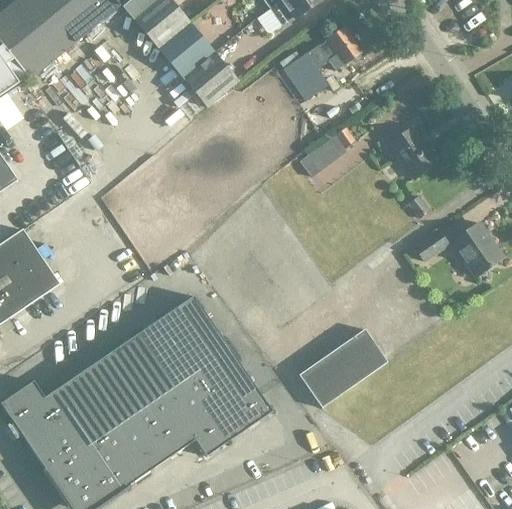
[(12,0),(0,10),(0,41),(30,78),(119,4),(115,0),(12,0)]
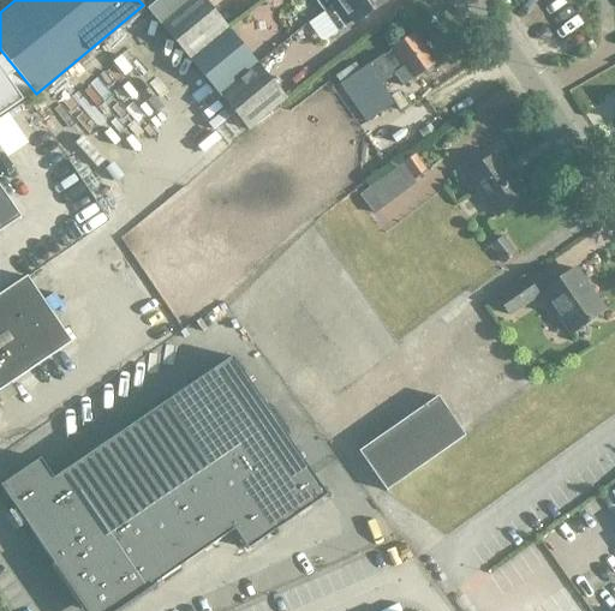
[(154,0),(147,6),(189,57),(227,25),(207,0),(154,0)]
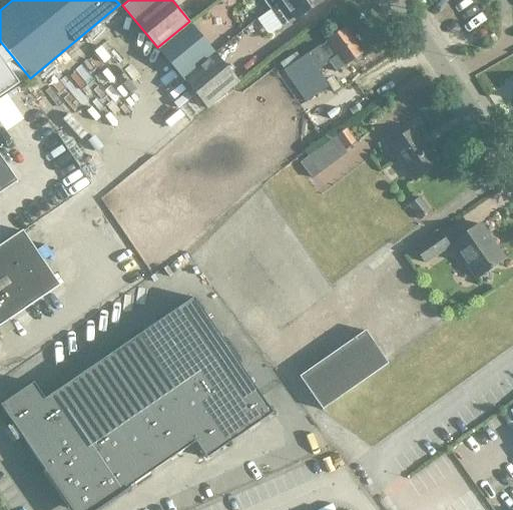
[(278,0),(269,6),(283,26),(320,0),(278,0)]
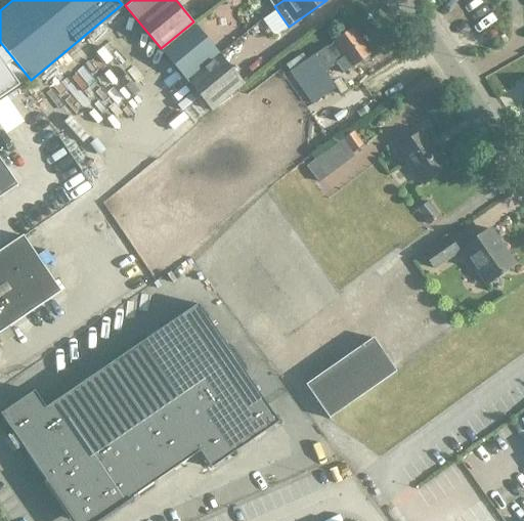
[(468,0),(493,44),(523,26),(523,0),(468,0)]
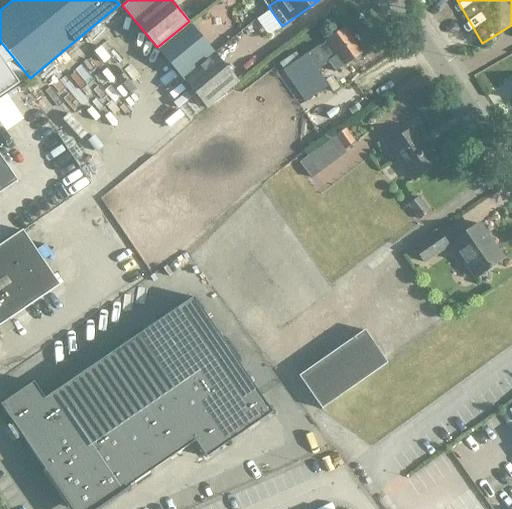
[(189,21),(157,47),(207,107),(239,80),(189,21)]
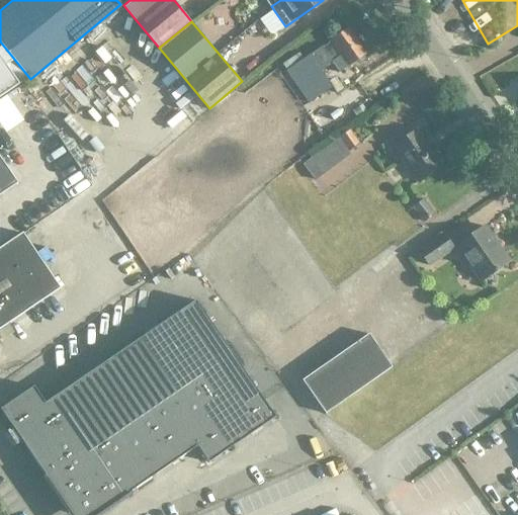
[(329,41),(323,45),(323,44),(286,69),(309,101),(327,89),(324,84),(329,81),(321,69),(332,61),(338,70),(365,52),(348,26),(328,40),(329,41)]
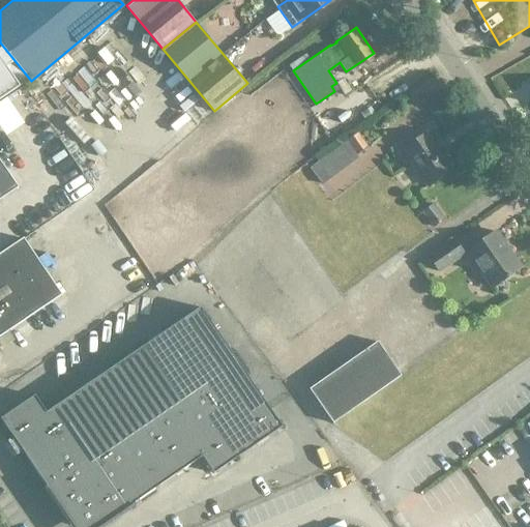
[(0,46),(0,89),(21,75),(0,46)]
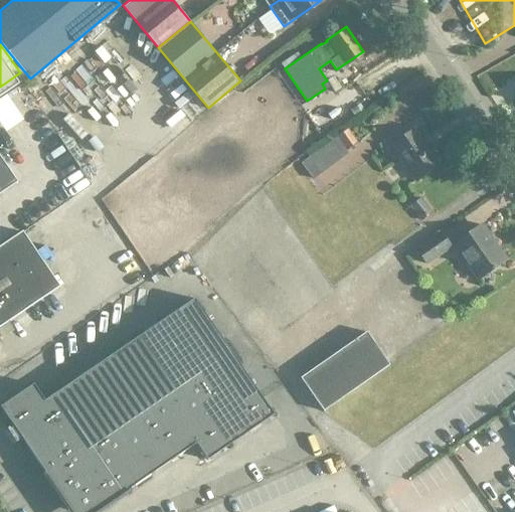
[(193,162),(221,146),(216,137),(255,114),(241,89),(174,129),(193,162)]
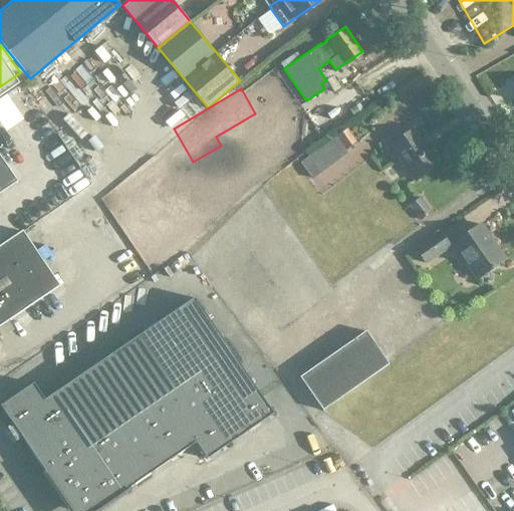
[(57,125),(75,113),(65,98),(47,109),(57,125)]
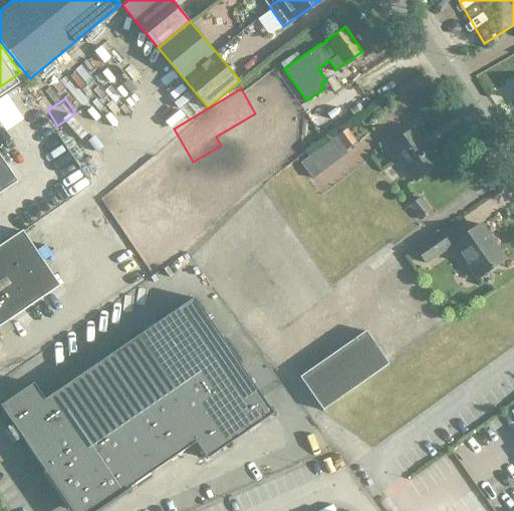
[(375,120),(387,109),(378,101),(367,112),(375,120)]
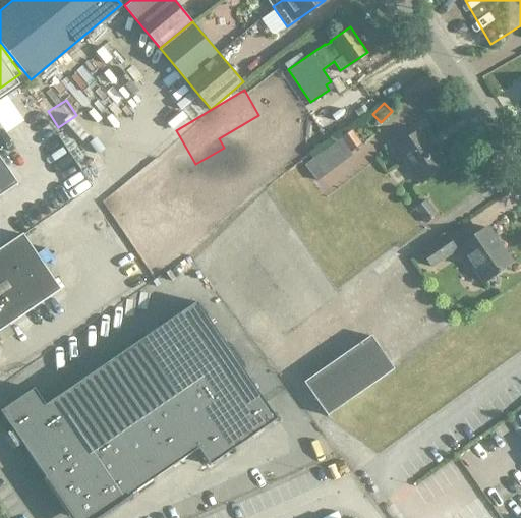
[(316,179),(352,153),(350,151),(361,141),(352,128),(305,164),(316,179)]
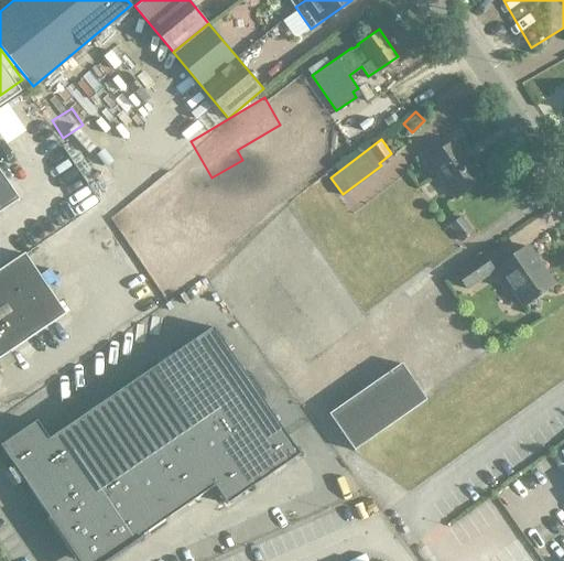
[(429,157),(455,196),(481,179),(454,139),(429,157)]
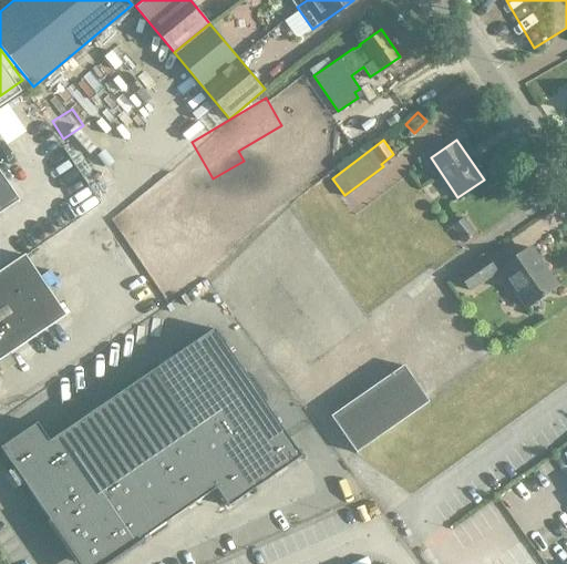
[(301,141),(290,149),(301,164),(313,156),(301,141)]
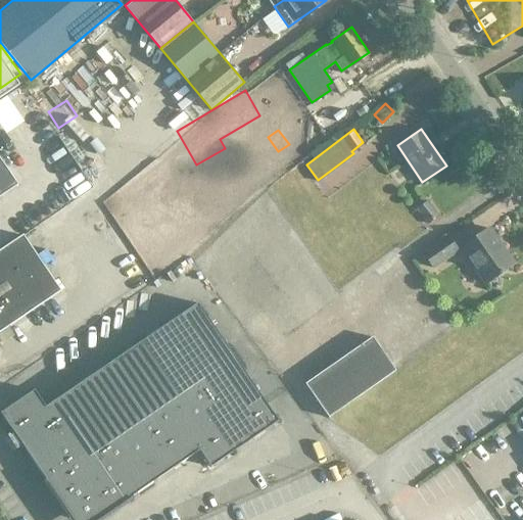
[(259,136),(208,183),(225,200),(276,154),(259,136)]
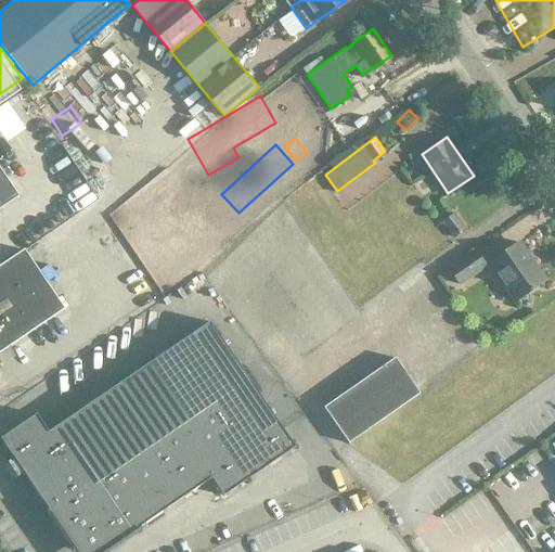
[(0,206),(18,194),(0,167),(0,206)]
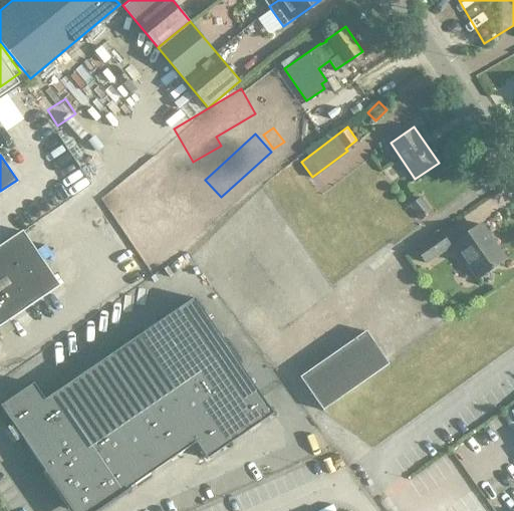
[(409,204),(420,219),(431,210),(420,195),(409,204)]
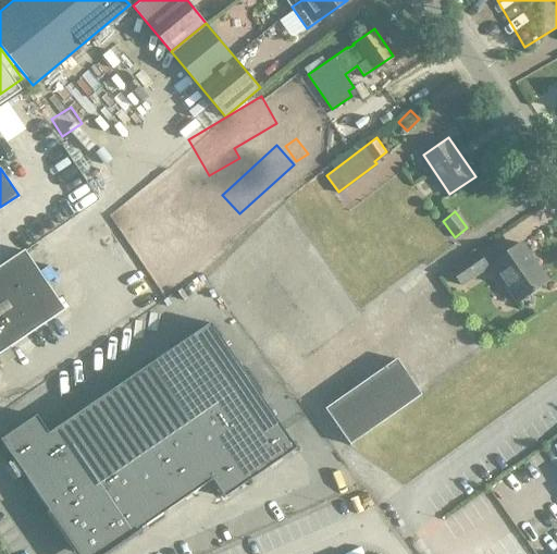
[(491,262),(517,300),(547,280),(520,241),(491,262)]
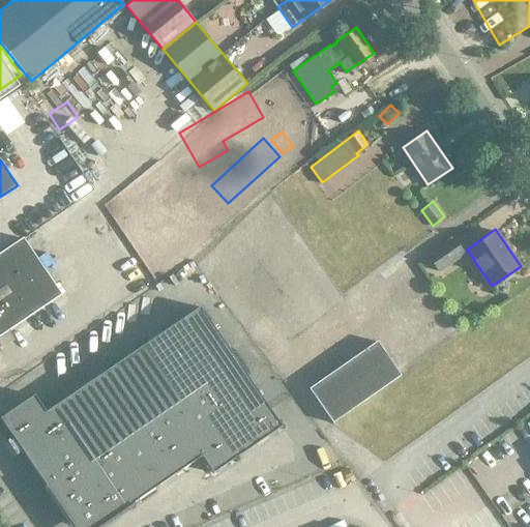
[(0,334),(61,293),(23,236),(0,252),(0,334)]
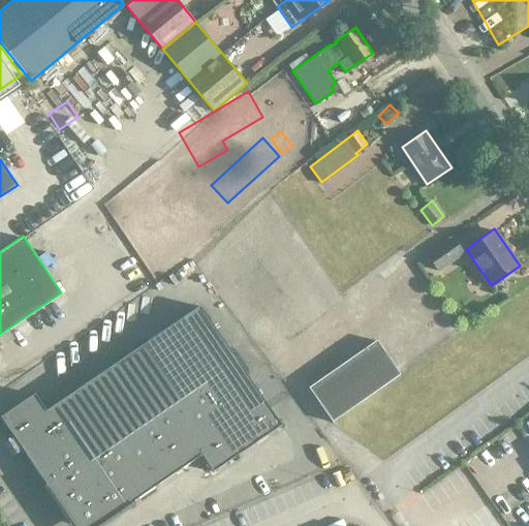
[(453,236),(426,254),(437,271),(464,253),(453,236)]
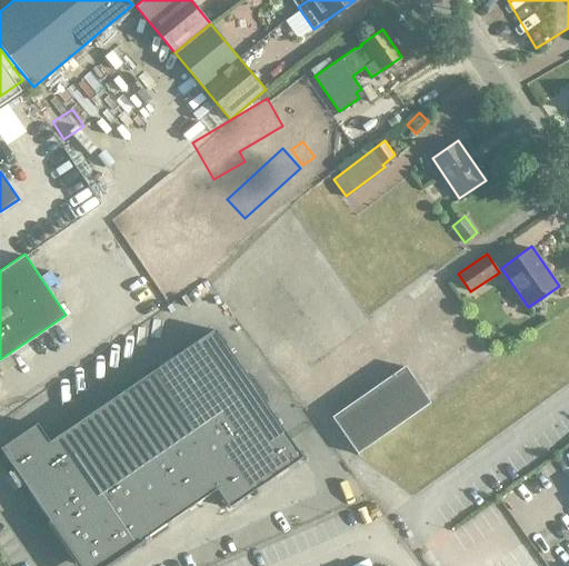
[(279,293),(270,299),(283,314),(291,307),(279,293)]
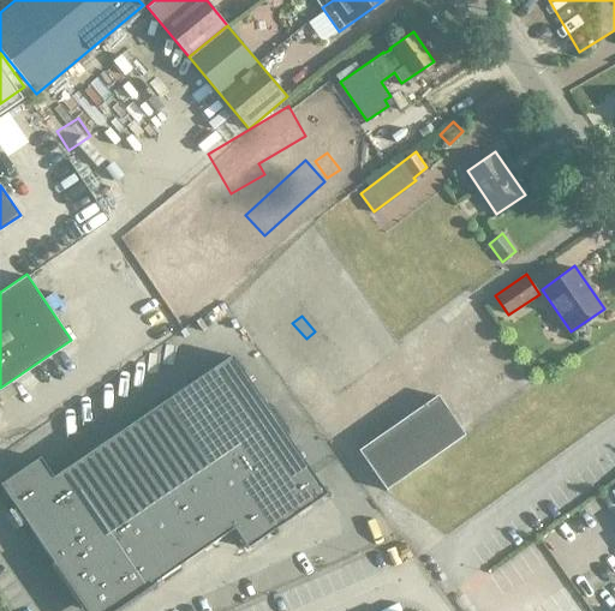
[(327,492),(232,354),(53,477),(40,456),(0,483),(15,504),(7,510),(18,526),(27,521),(55,563),(59,561),(90,606),(112,610),(234,527),(248,546),(327,492)]
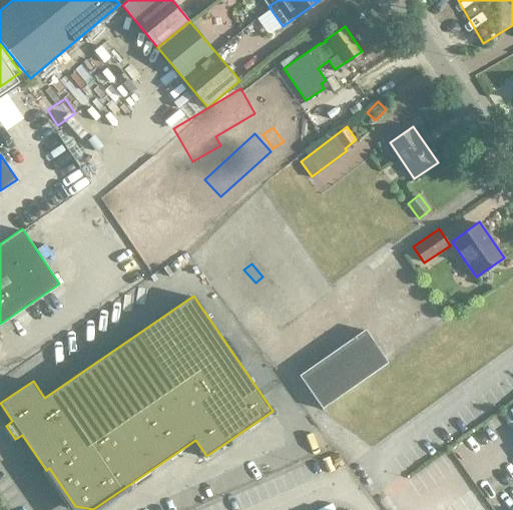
[(365,329),(326,356),(299,375),(322,408),(388,362),(365,329)]
